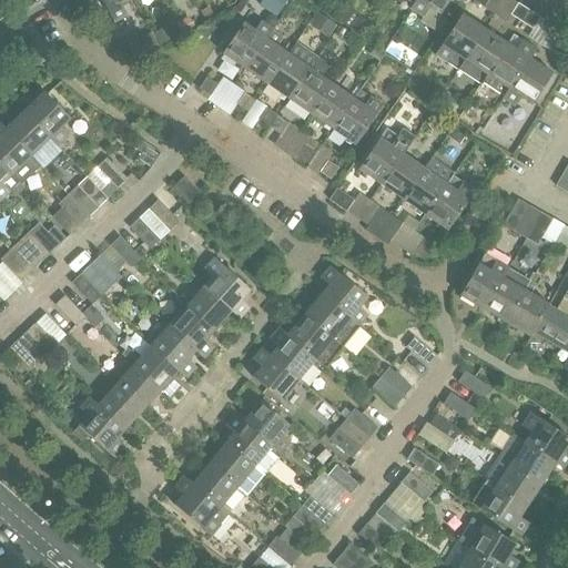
[(122,8),(132,1),(131,0),(100,0),(114,24),(128,18),(122,8)]
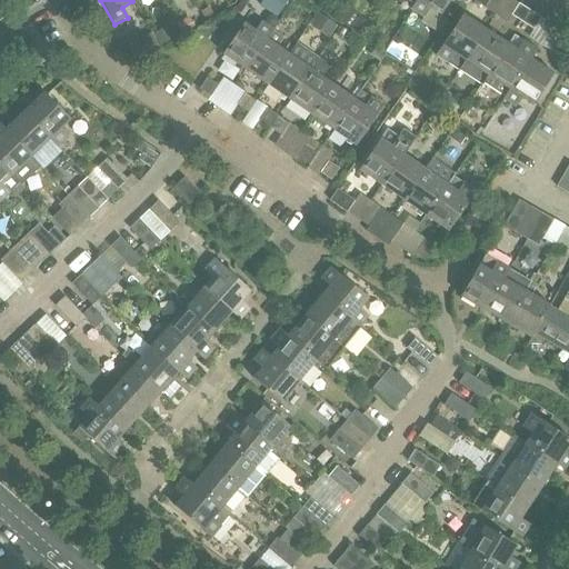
[(279,15),(288,0),(261,0),(260,2),(279,15)]
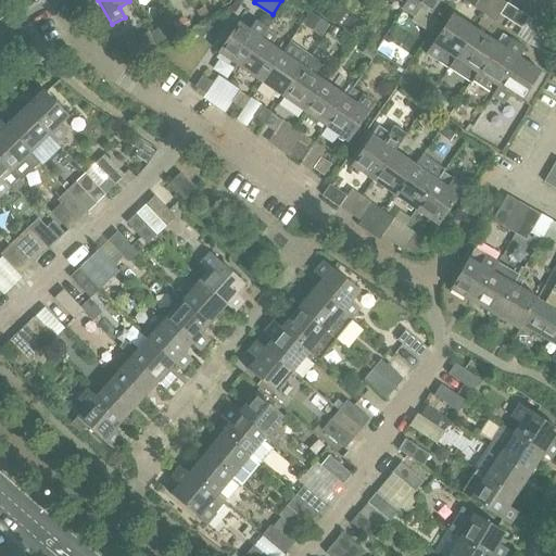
[(440,0),(408,0),(408,1),(407,0),(402,10),(414,17),(412,20),(431,33),(439,21),(431,15),(440,0)]
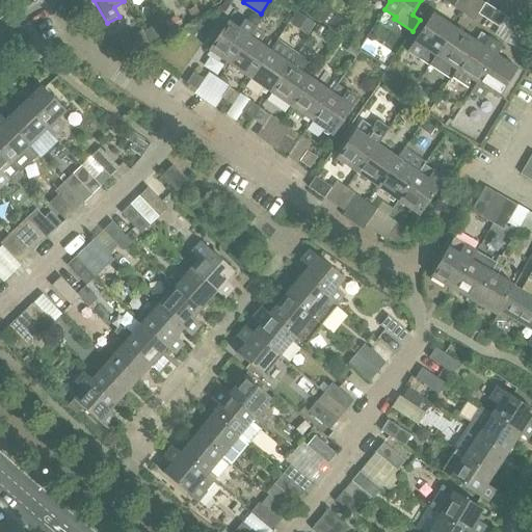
[(488,22),(496,11),(485,4),(478,15),(488,22)]
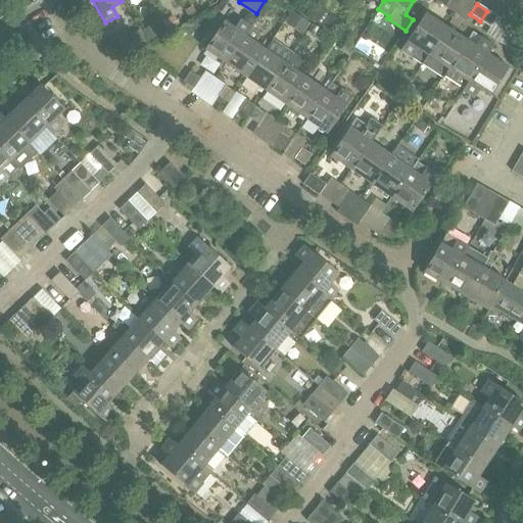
[(325,12),(319,8),(312,19),(318,24),(325,12)]
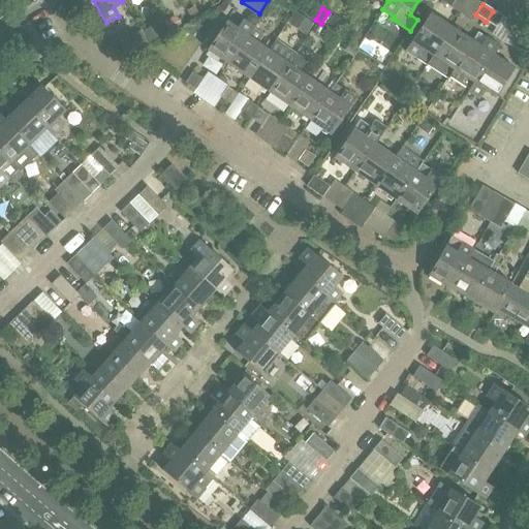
[(503,18),(493,11),(486,22),(496,28),(503,18)]
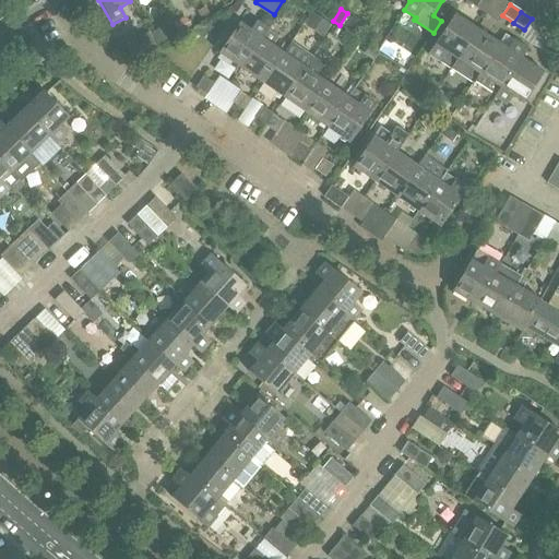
[(313,13),(307,23),(324,34),(331,24),(313,13)]
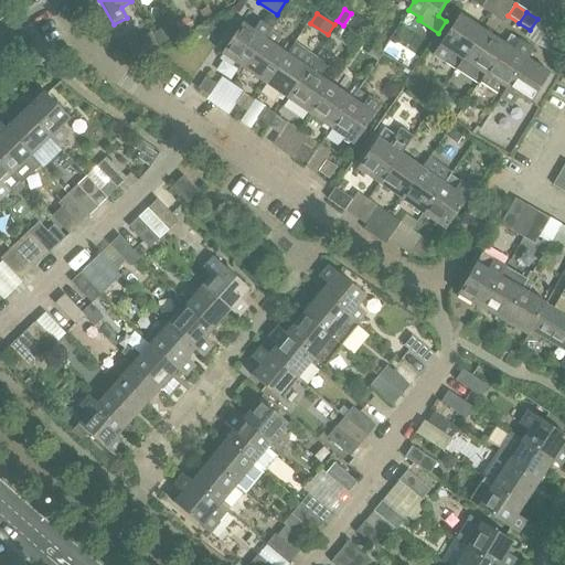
[(459,16),(433,55),(445,64),(446,63),(456,70),(482,31),(459,16)]
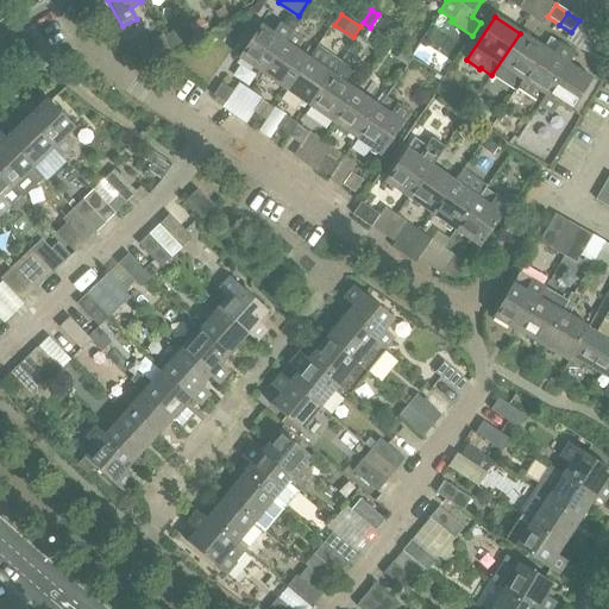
[(203,30),(199,22),(190,25),(195,35),(203,30)]
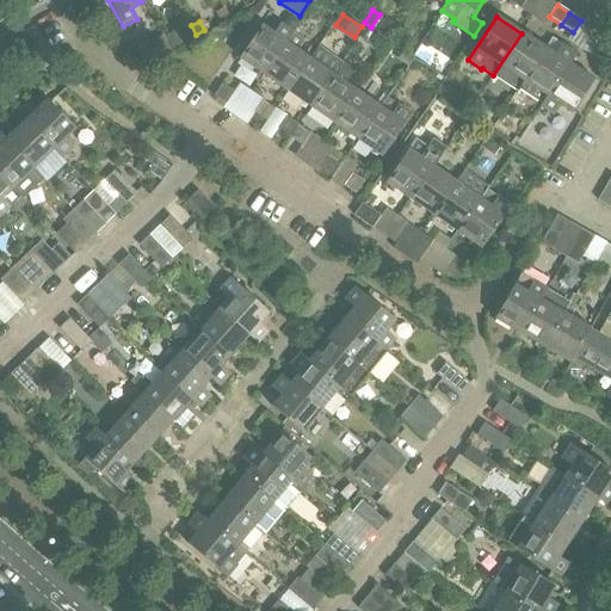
[(287,44),(294,34),(281,24),(273,35),(261,26),(240,59),(264,75),(285,44),(287,44)]
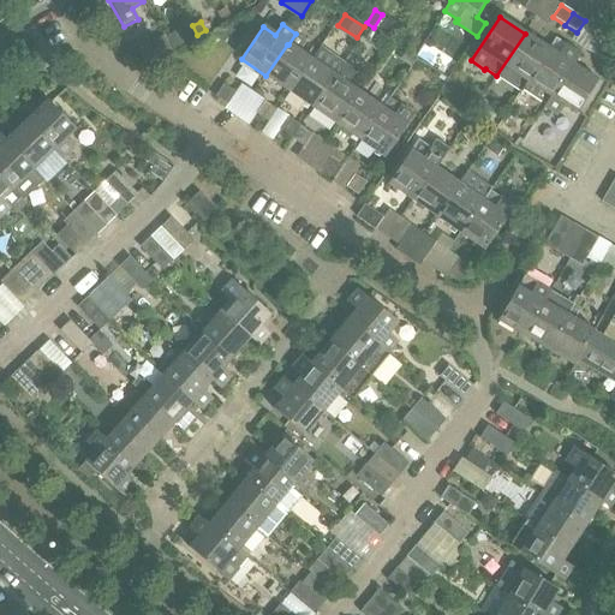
[(287,45),(266,76),(290,93),(311,60),(300,53),(308,42),(296,34),(288,45),(287,45)]
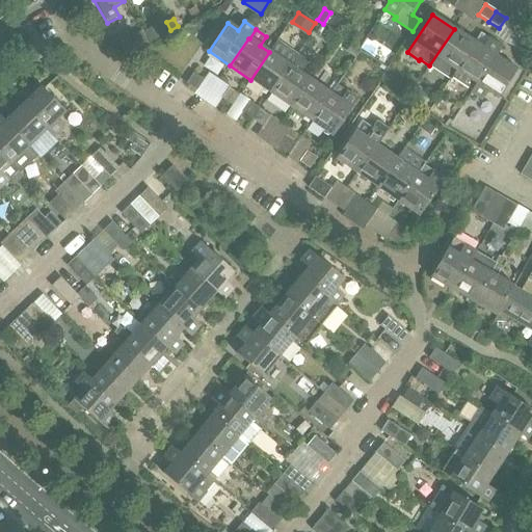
[(450,79),(452,77),(475,43),(454,29),(429,65),(450,79)]
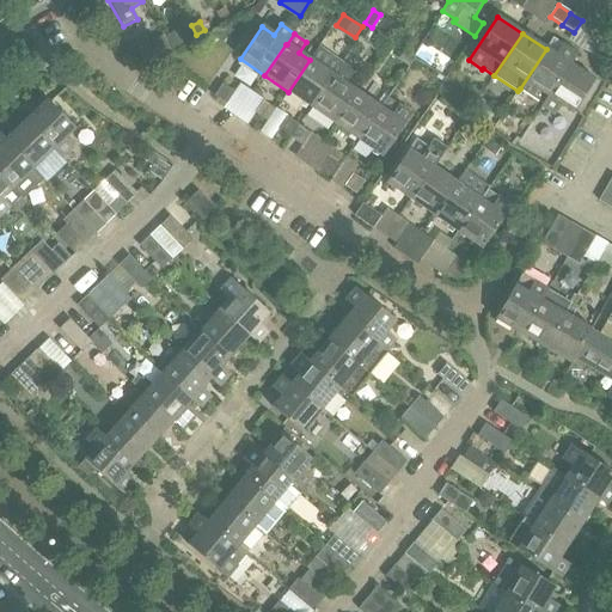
[(611,53),(611,50),(601,43),(593,56),(605,63),(611,53)]
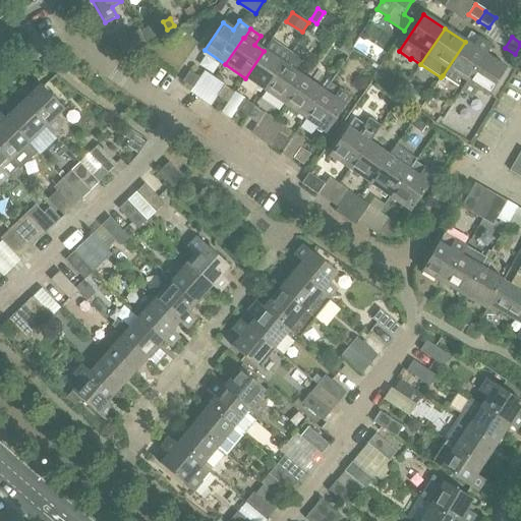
[(463,90),(485,55),(490,47),(478,39),(473,47),(465,42),(443,75),(462,89),(463,90)]
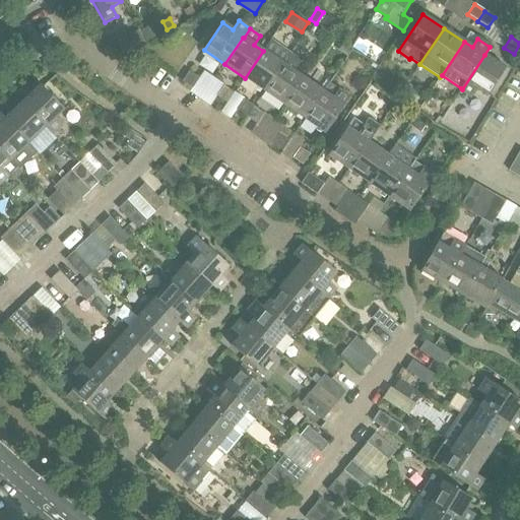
[(265,91),(283,65),(263,51),(245,78),(265,91)]
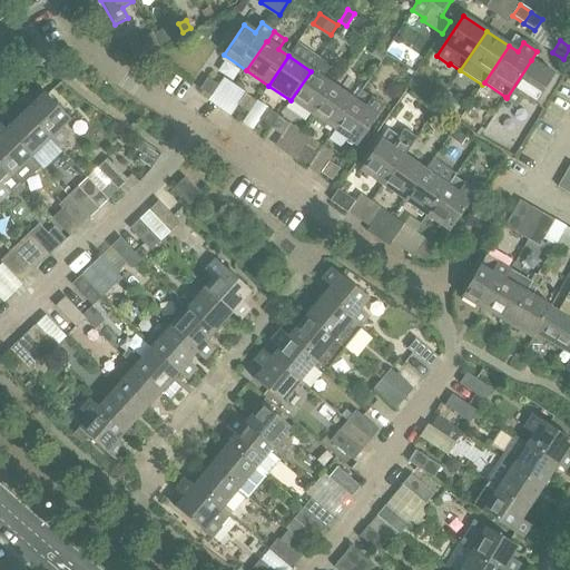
[(553,76),(531,60),(507,98),(505,97),(503,100),(517,108),(522,98),(533,106),(553,76)]
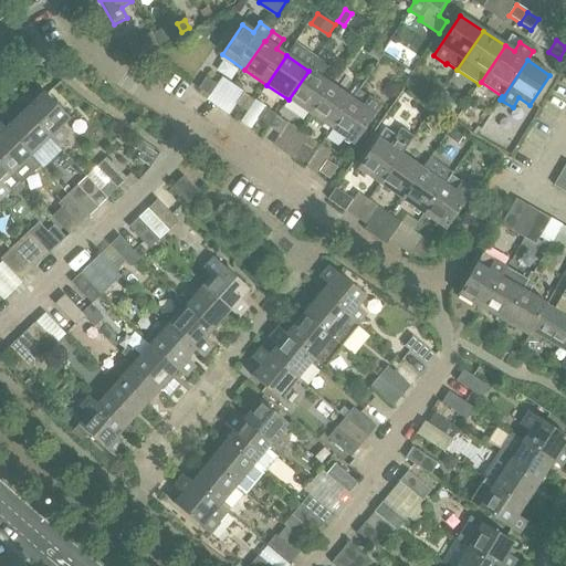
[(311,115),(331,85),(308,71),(289,100),(311,115)]
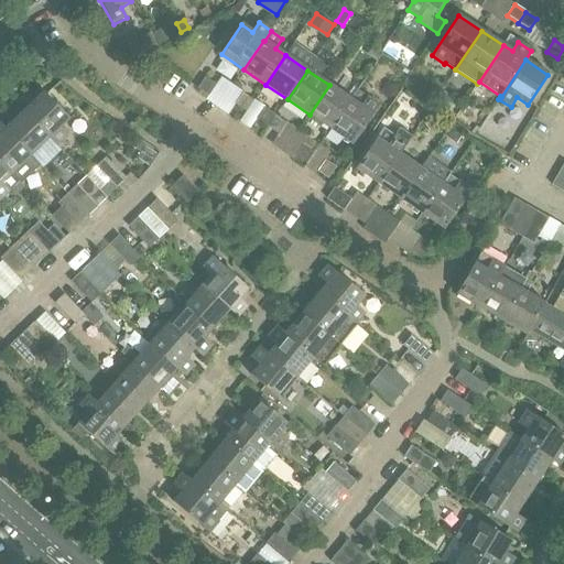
[(208,97),(216,86),(206,78),(197,89),(208,97)]
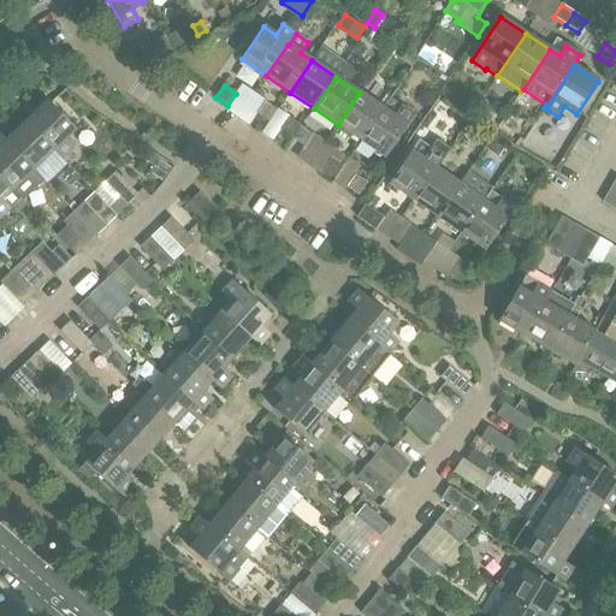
[(361,142),(383,110),(360,93),(338,125),(361,142)]
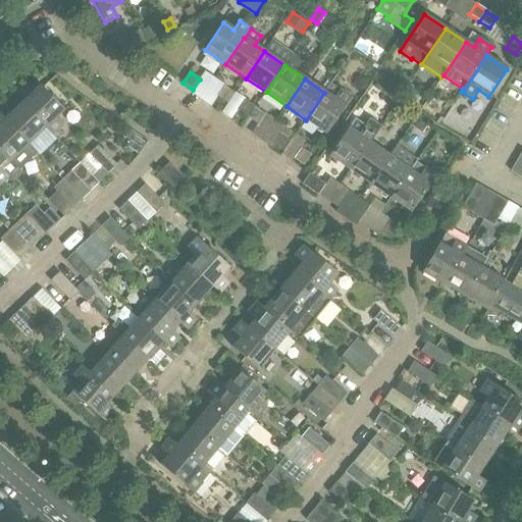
[(46,128),(49,133),(52,137),(62,126),(55,119),(64,110),(41,87),(22,104),(46,128)]
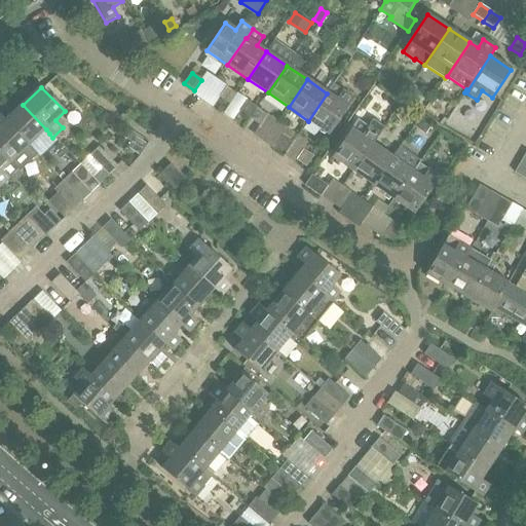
[(229,105),(236,95),(226,87),(219,99),(229,105)]
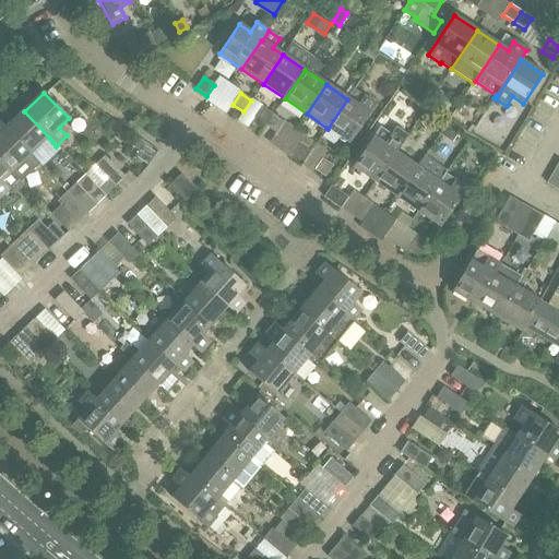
[(347,99),(328,129),(349,144),(377,105),(365,97),(358,106),(347,99)]
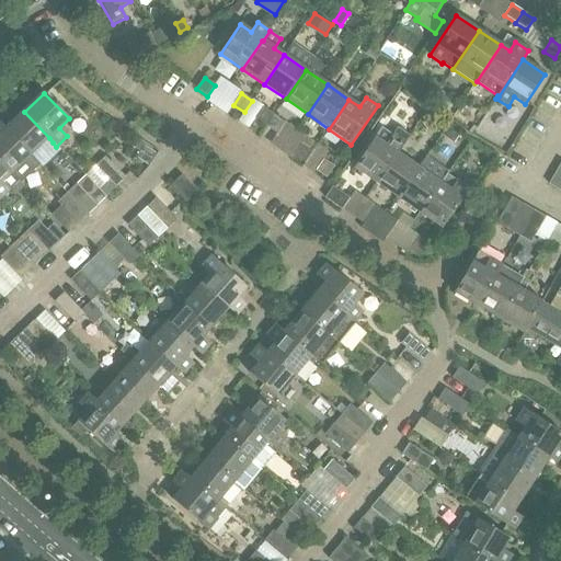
[(480,121),(460,107),(453,119),(472,133),(480,121)]
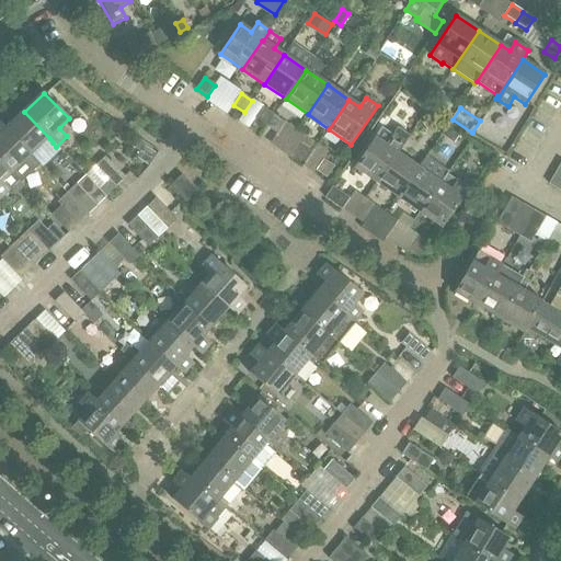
[(255,119),(266,127),(274,116),(263,109),(255,119)]
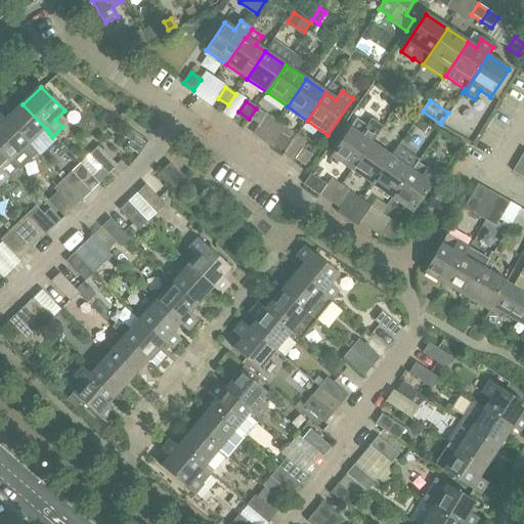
[(46,129),(23,104),(5,121),(5,122),(28,145),(29,145),(42,132),(46,136),(49,133),(46,129)]
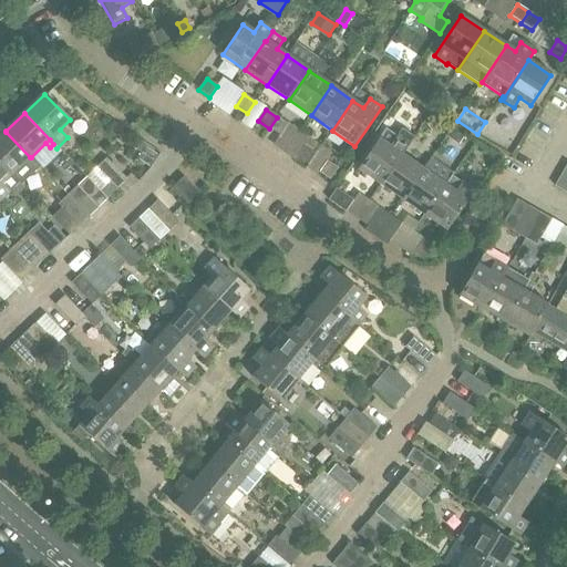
[(287,124),(277,117),(269,129),(279,135),(287,124)]
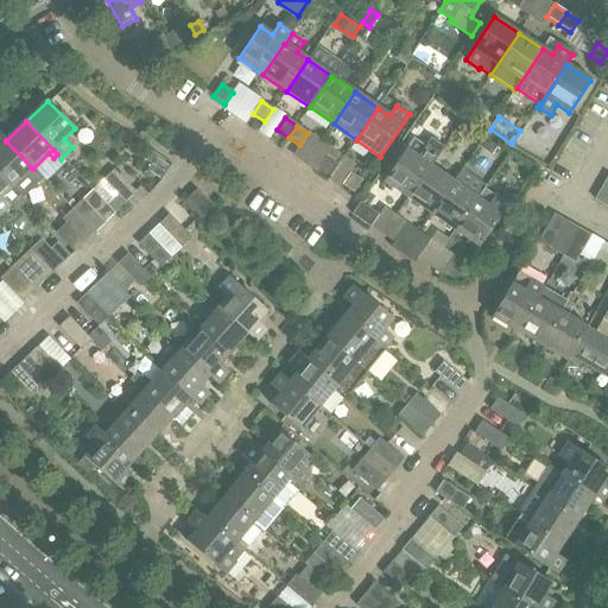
[(0,175),(12,188),(13,188),(14,187),(23,195),(37,182),(33,178),(38,173),(33,169),(32,169),(6,141),(6,140),(0,133),(0,175)]
